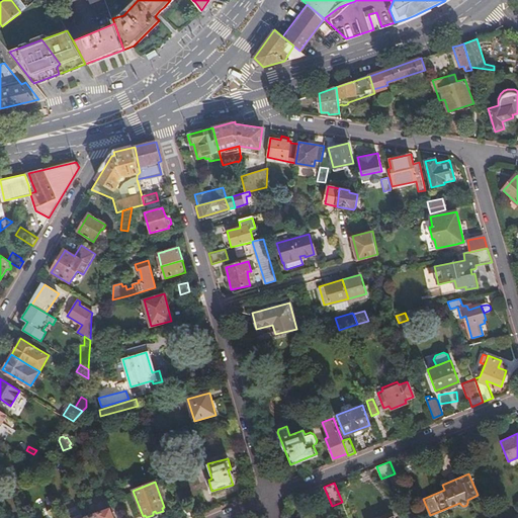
[(175,497),(177,505),(184,503),(181,495),(175,497)]
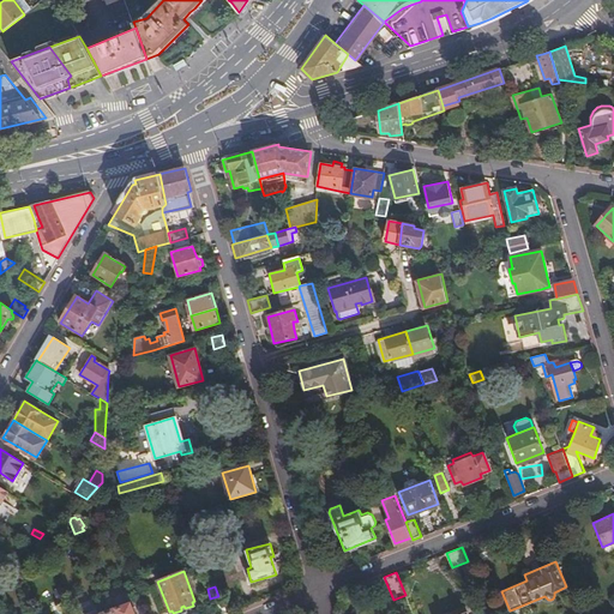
[(218,596),(210,599),(216,613),(226,613),(227,613),(221,595),(218,596)]
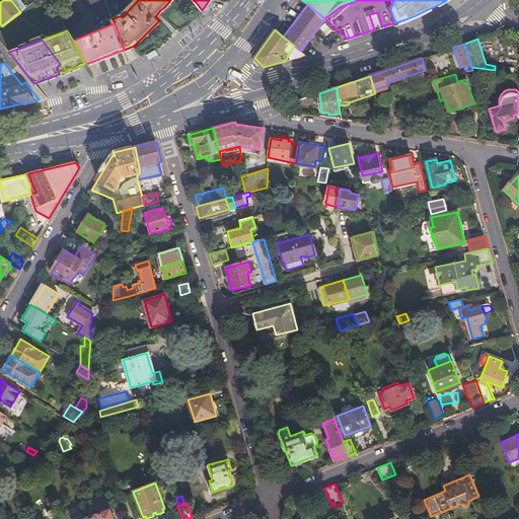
[(89,517),(90,518),(112,518),(108,510),(89,517)]
